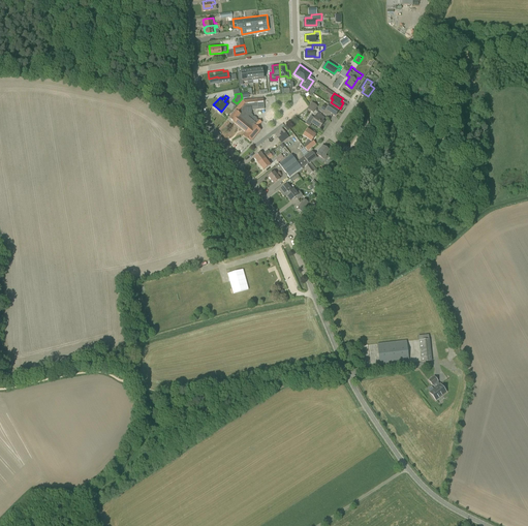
[(255,114),(253,113),(254,113),(252,111),(253,111),(252,107),(265,106),(264,96),(244,97),(236,107),(237,109),(230,116),(235,120),(246,129),(243,132),(251,140),(261,127),(258,125),(262,120),(259,117),(259,118),(257,116),(258,116),(255,114)]
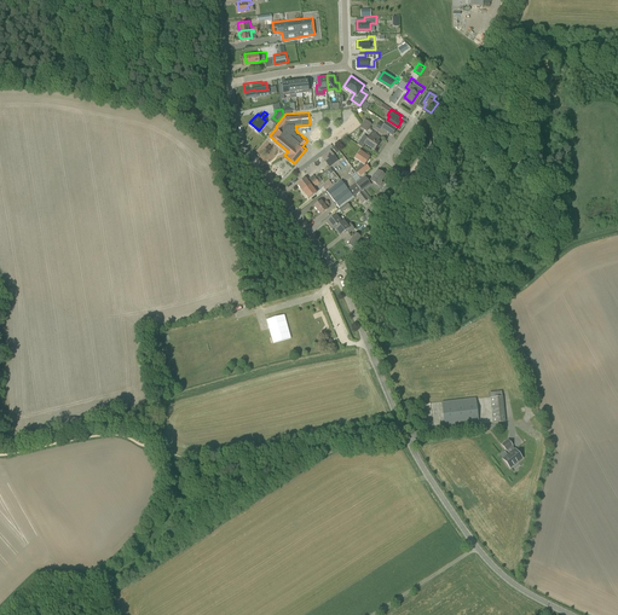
[(393,133),(398,127),(387,120),(385,123),(380,120),(376,126),(388,134),(391,132),(393,133)]
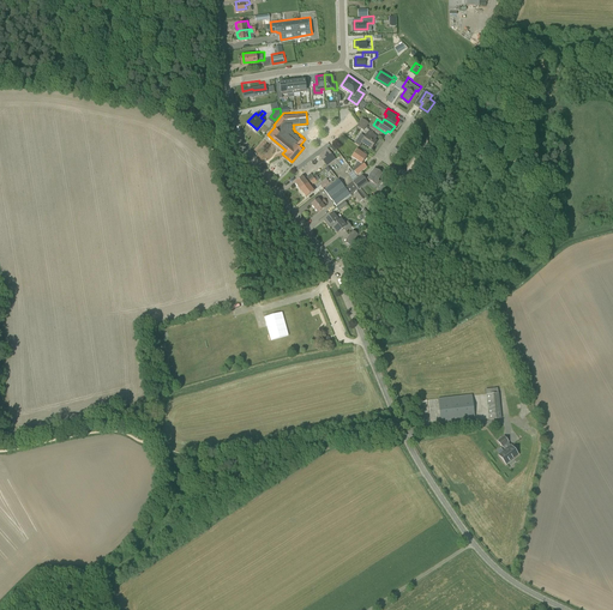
[(373,146),(378,138),(376,137),(378,133),(370,128),(362,139),(373,146)]
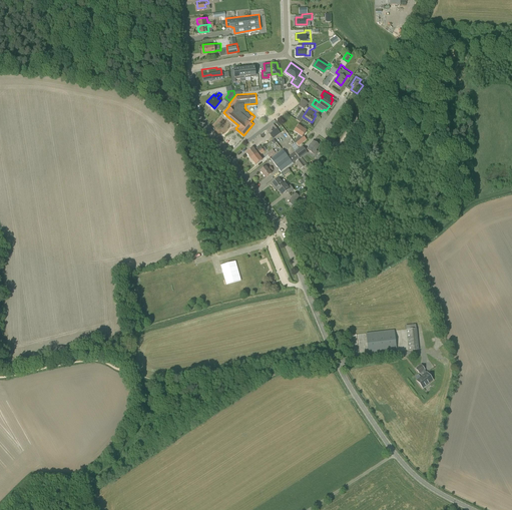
[(302,123),(300,122),(295,129),(300,132),(296,139),(300,144),(308,137),(305,134),(304,133),(308,128),(306,127),(307,125),(302,122),(302,123)]
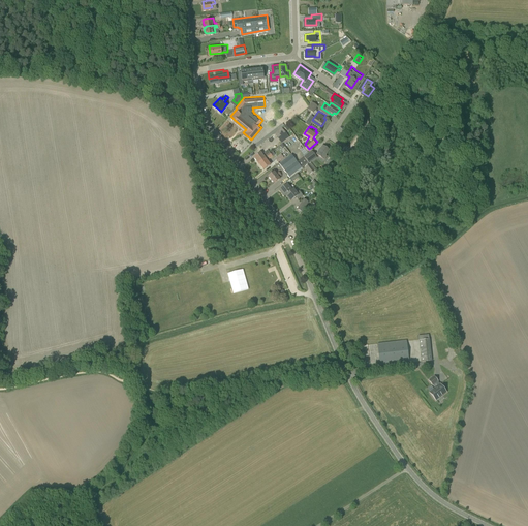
[(325,157),(328,153),(327,153),(331,147),(323,143),(317,152),(325,157)]
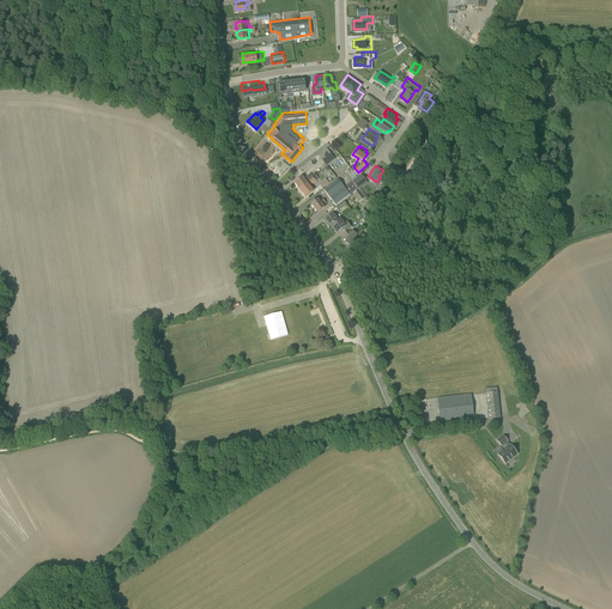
[(353,178),(359,187),(369,180),(363,171),(353,178)]
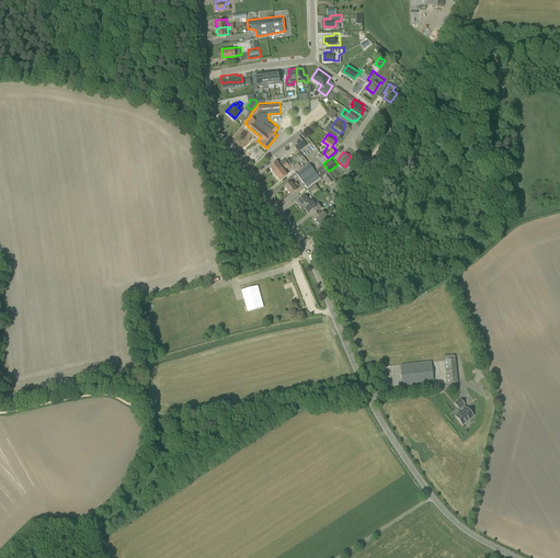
[(282,160),(280,161),(277,159),(271,164),(275,171),(288,161),(287,159),(284,161),(282,160)]
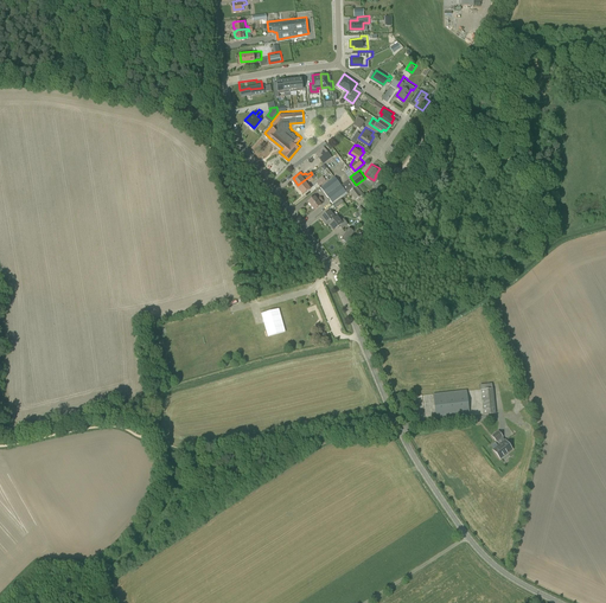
[(320,184),(327,179),(324,173),(317,179),(320,184)]
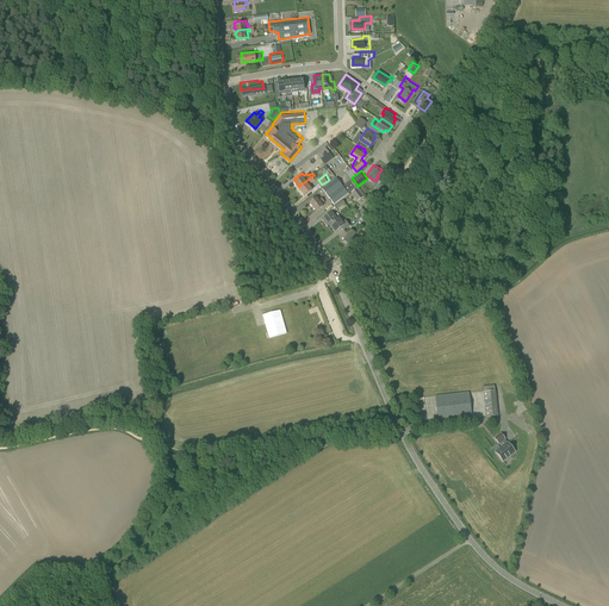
[(314,175),(299,186),(305,193),(314,187),(309,181),(311,179),(312,180),(316,177),(314,175)]
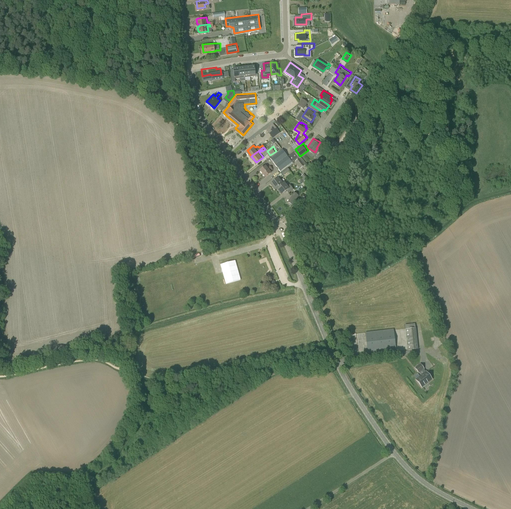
[(300,156),(295,149),(288,154),(283,147),(271,156),(282,170),(288,165),(287,164),(293,160),(293,161),(300,156)]
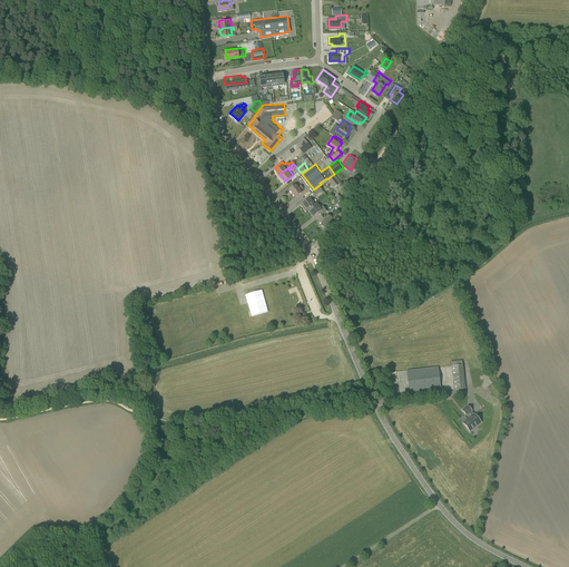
[(335,185),(342,181),(336,173),(329,177),(335,185)]
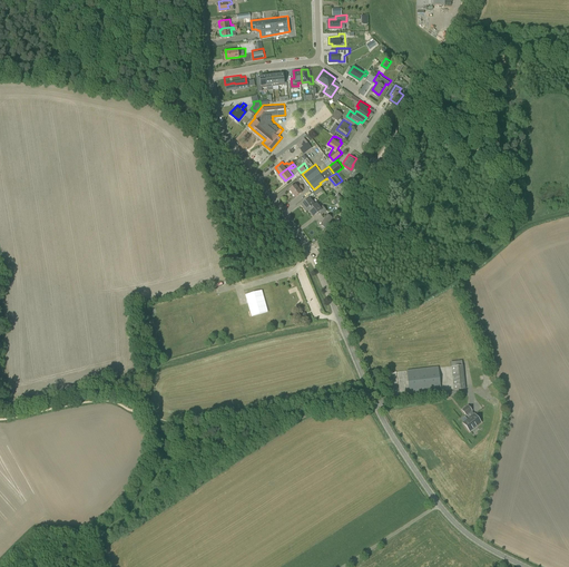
[(304,185),(301,183),(298,185),(296,183),(290,187),(296,195),(303,191),(301,187),(304,185)]
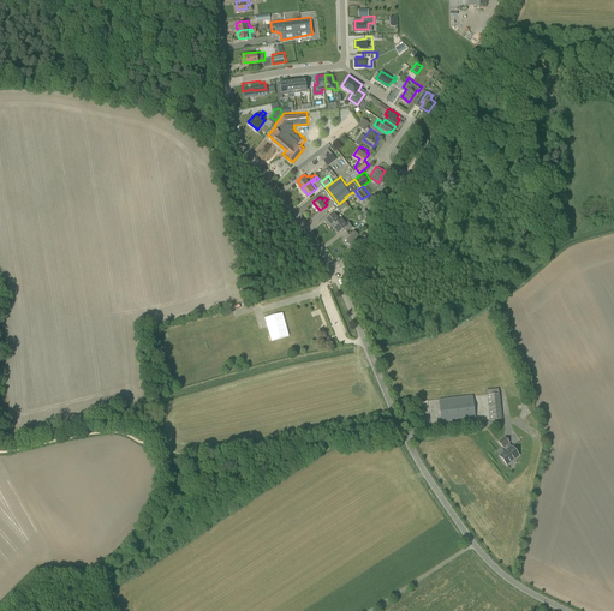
[(346,198),(339,204),(341,208),(350,203),(346,198)]
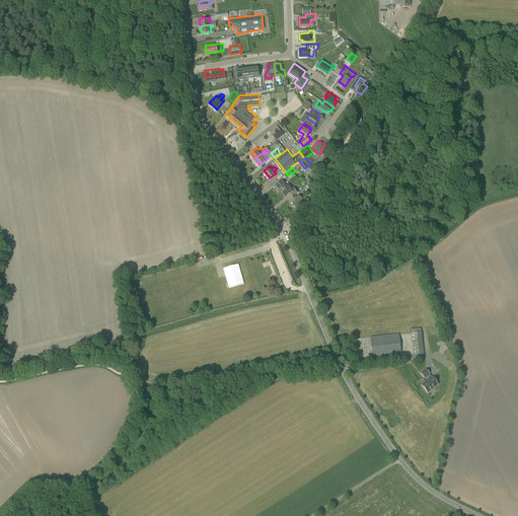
[(287,185),(287,183),(283,178),(275,185),(280,191),(281,190),(281,189),(287,185)]
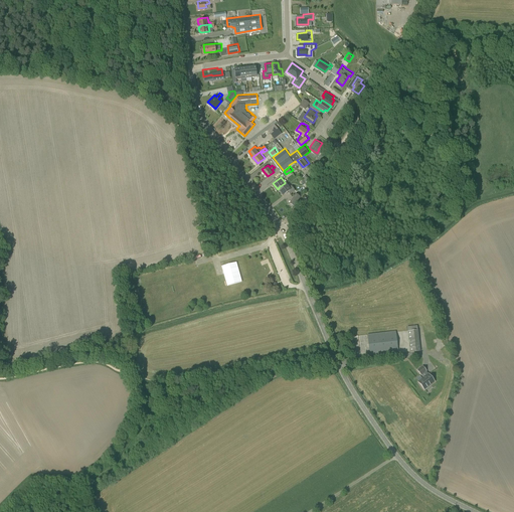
[(279,187),(279,188),(284,194),(289,190),(291,192),(297,188),(293,183),(290,185),(287,181),(285,182),(285,183),(279,187)]
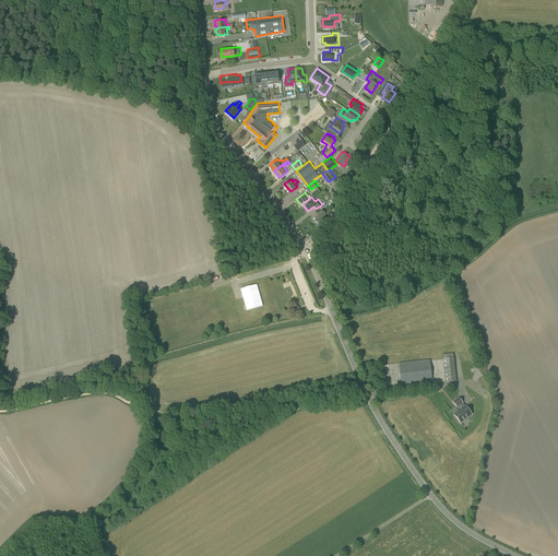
[(447,380),(456,379),(454,355),(454,351),(443,352),(447,380)]
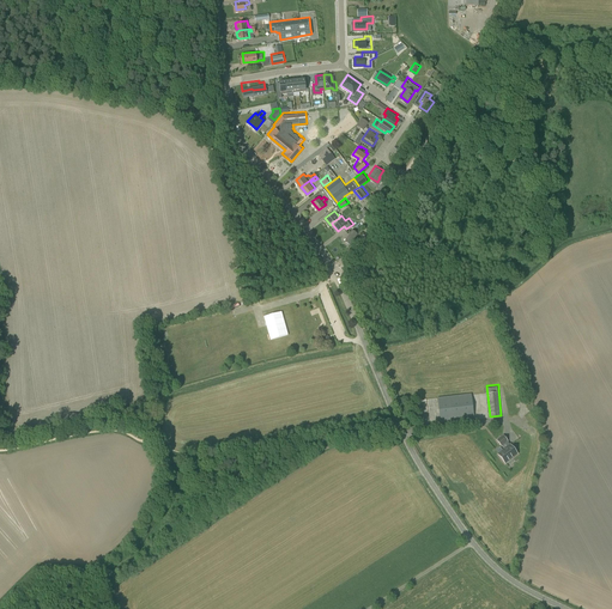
[(441,420),(476,416),(473,390),(438,395),(441,420)]
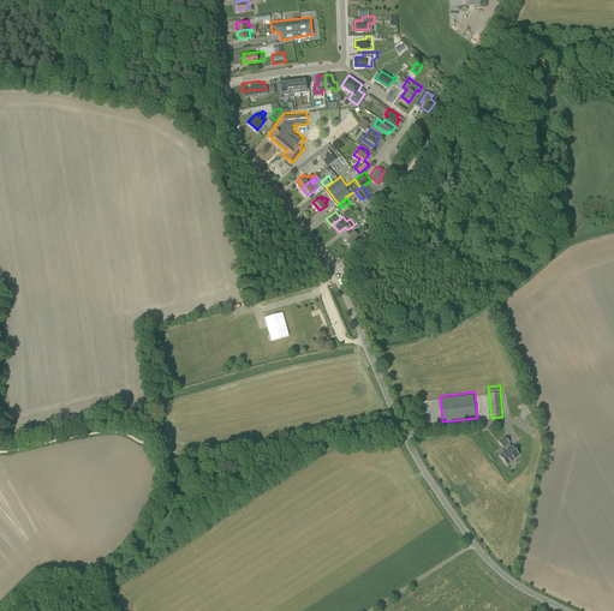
[(505,444),(511,439),(507,435),(500,439),(505,444)]
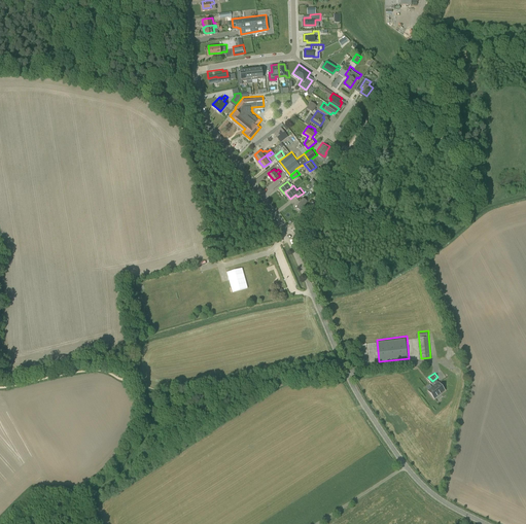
[(435,395),(446,387),(440,380),(429,388),(435,395)]
